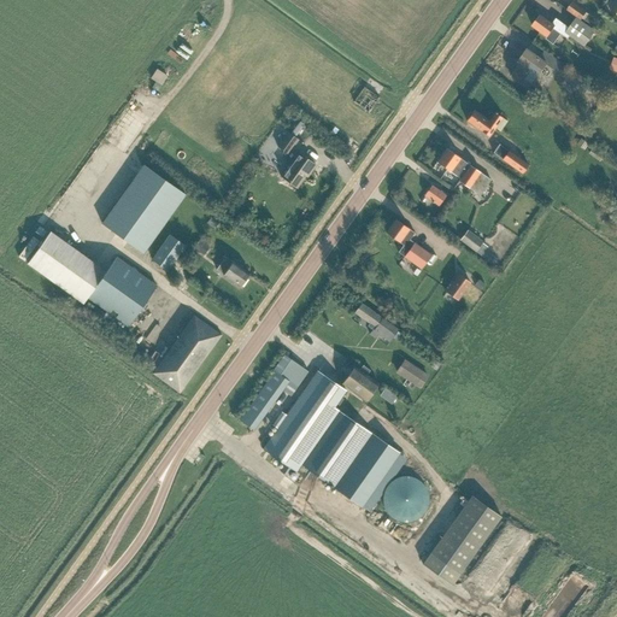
[(594,17),(587,12),(573,3),(568,10),(581,19),(582,18),(589,23),(594,17)]
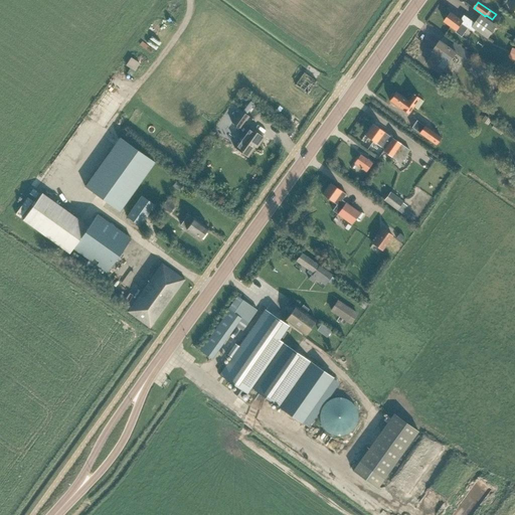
[(450,13),(443,22),(457,31),(462,23),(467,26),(471,20),(464,15),(461,20),(450,13)]
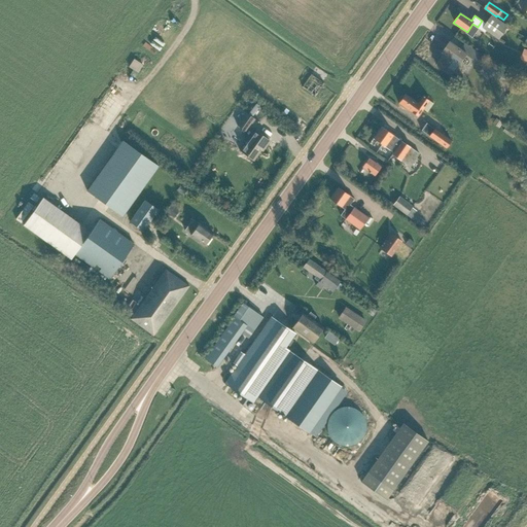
[(482,21),(478,27),(485,33),(487,31),(498,39),(507,27),(491,15),(486,23),(482,21)]
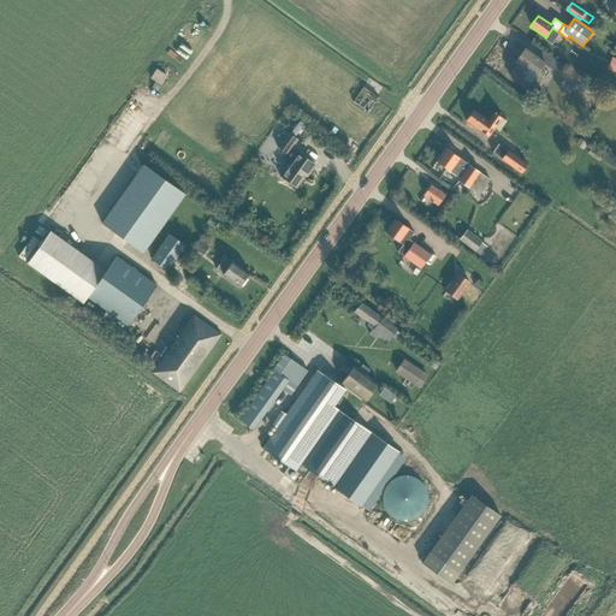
[(520,64),(510,78),(528,90),(545,65),(557,72),(563,65),(544,52),(539,59),(527,51),(519,63),(520,64)]
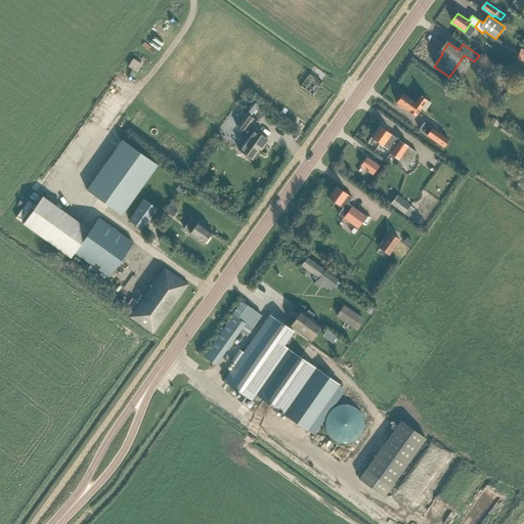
[(133,58),(128,67),(136,73),(142,64),(133,58)]
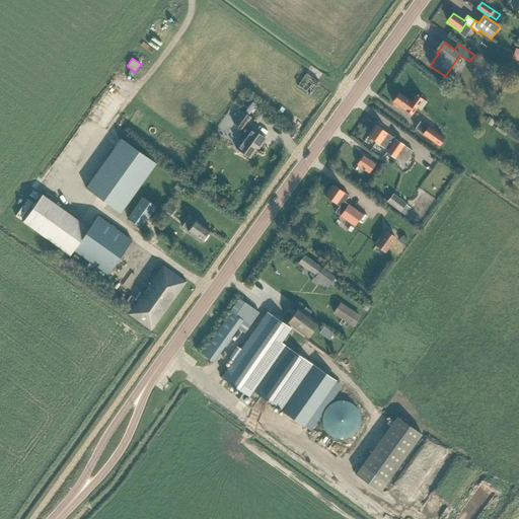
[(305,73),(297,85),(310,94),(318,82),(305,73)]
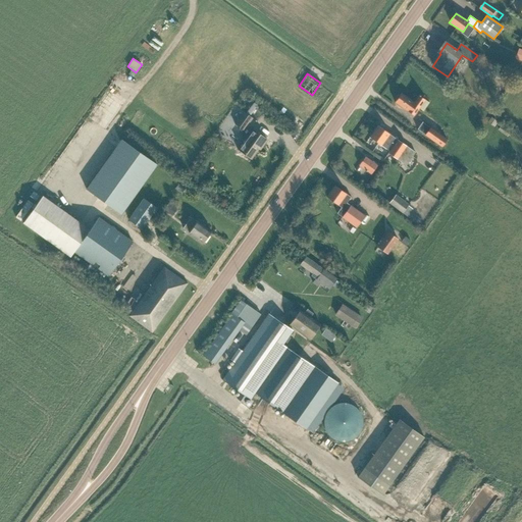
[(398,95),(394,100),(396,101),(395,103),(414,117),(422,105),(425,107),(429,103),(418,96),(416,100),(413,98),(411,102),(401,94),(400,96),(398,95)]
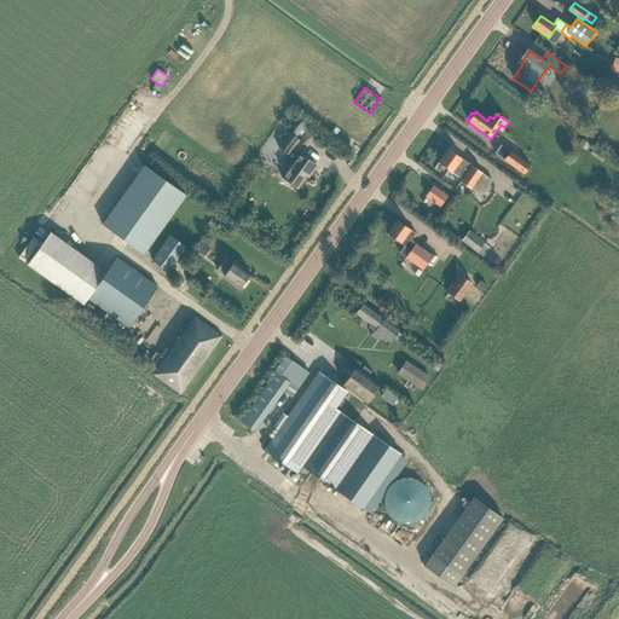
[(288,132),(278,146),(288,154),(289,155),(293,149),(299,140),(288,132)]
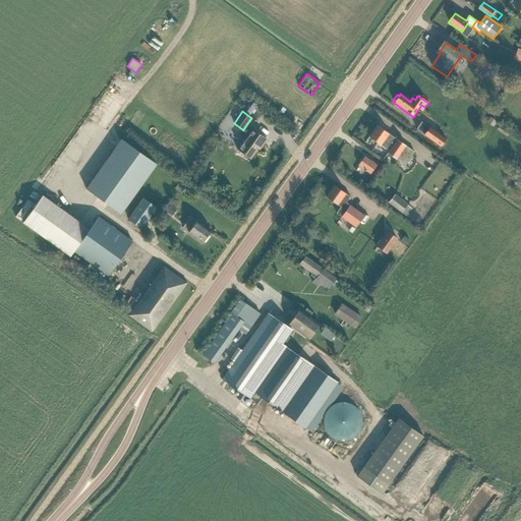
[(491,117),(487,122),(494,126),(498,122),(491,117)]
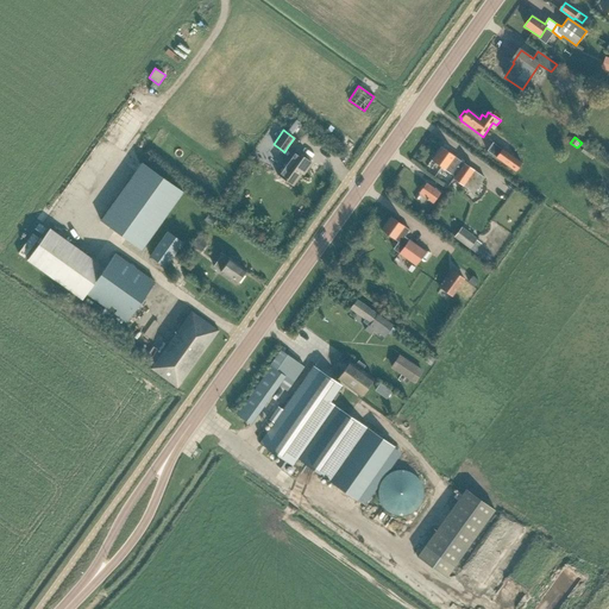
[(493,144),(487,152),(515,173),(521,164),(493,144)]
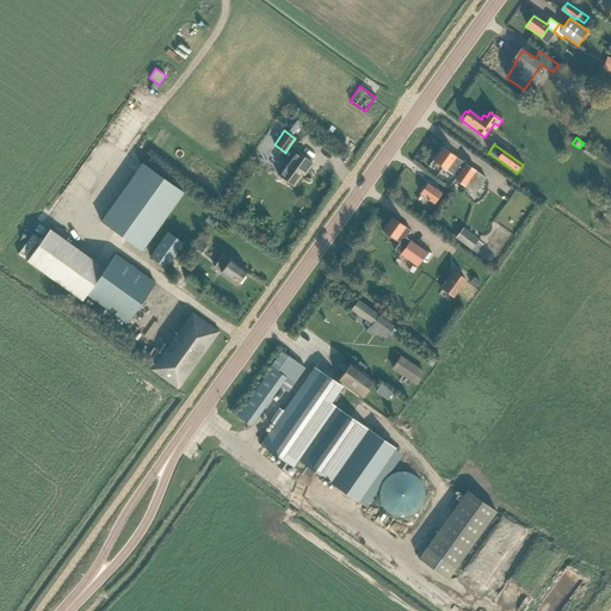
[(287,161),(277,174),(292,186),(301,174),(303,176),(312,165),(294,152),(289,147),(285,153),(284,152),(282,156),(287,161)]
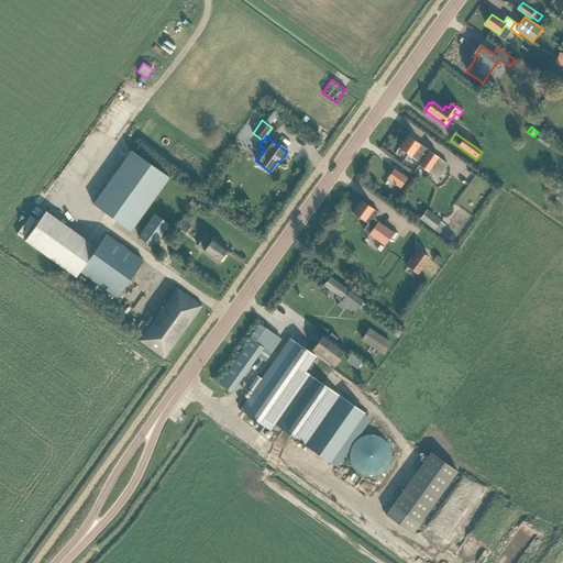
[(541,135),(538,141),(548,147),(551,142),(541,135)]
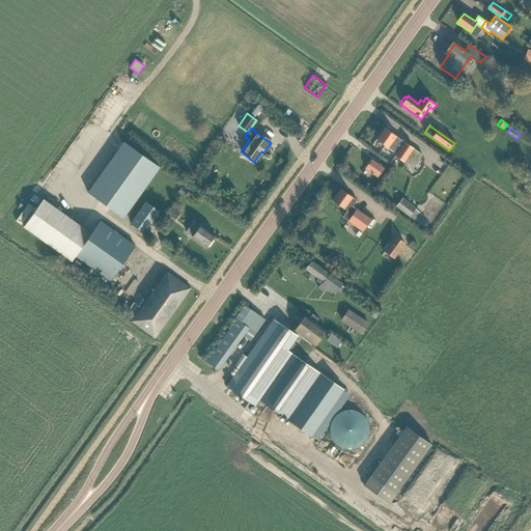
[(375,140),(395,155),(403,143),(384,129),(375,140)]
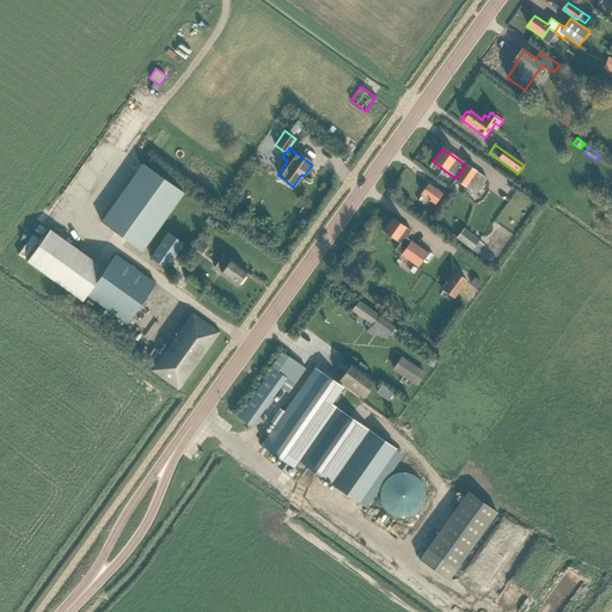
[(184,193),(142,163),(101,221),(141,251),(184,193)]
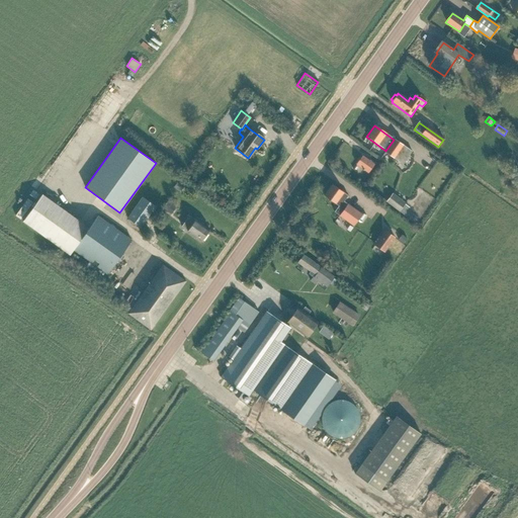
[(394,140),(385,151),(384,153),(393,159),(402,146),(394,140)]
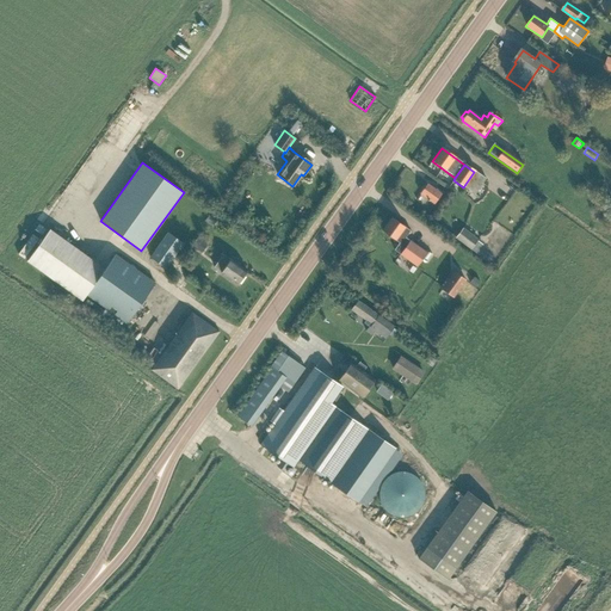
[(474,172),(463,187),(474,195),(485,179),(474,172)]
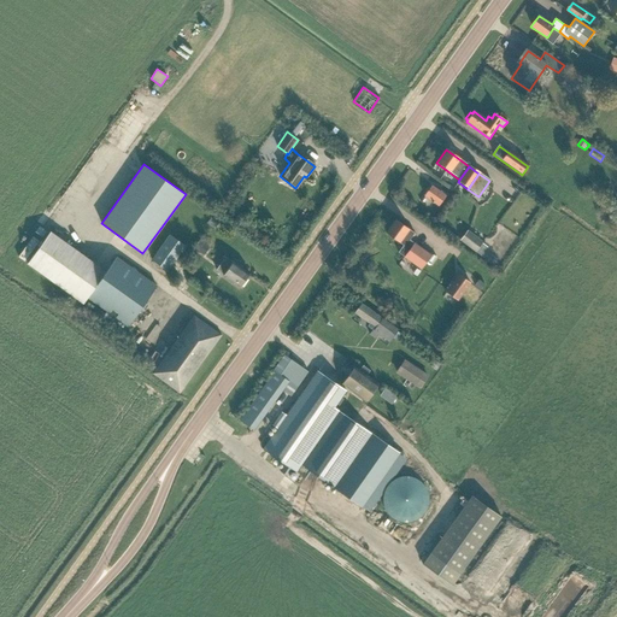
[(432,187),(424,198),(436,206),(445,197),(432,187)]
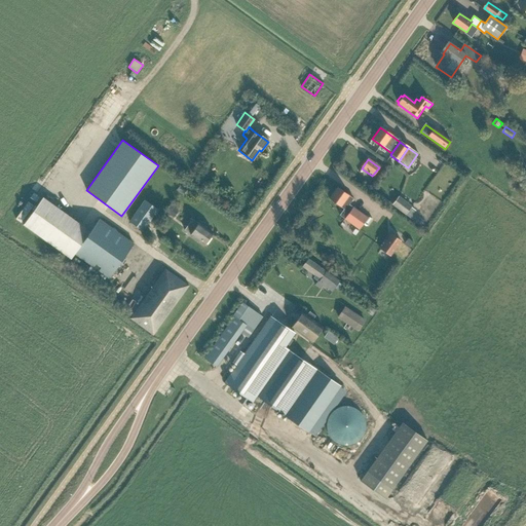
[(337,188),(329,199),(344,210),(340,215),(344,219),(359,229),(368,217),(353,207),(352,207),(349,204),(352,199),(337,188)]
